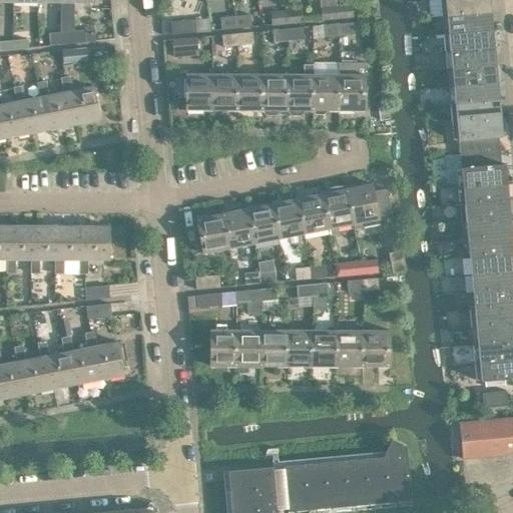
[(86,0),(61,0),(62,3),(60,3),(60,32),(62,32),(63,44),(85,42),(84,30),(73,31),(73,4),(86,4),(86,0)]
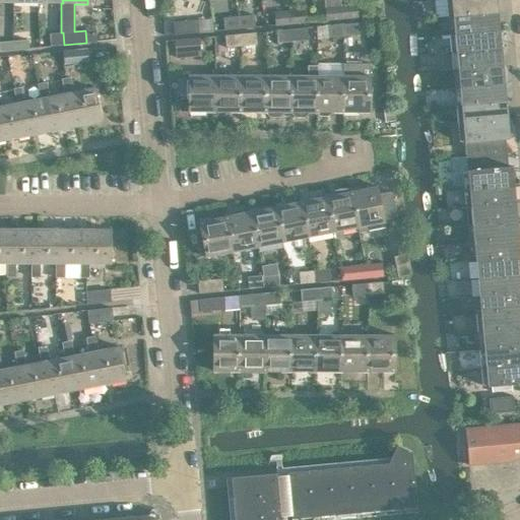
[(451,0),(454,16),(498,12),(497,0),(451,0)]
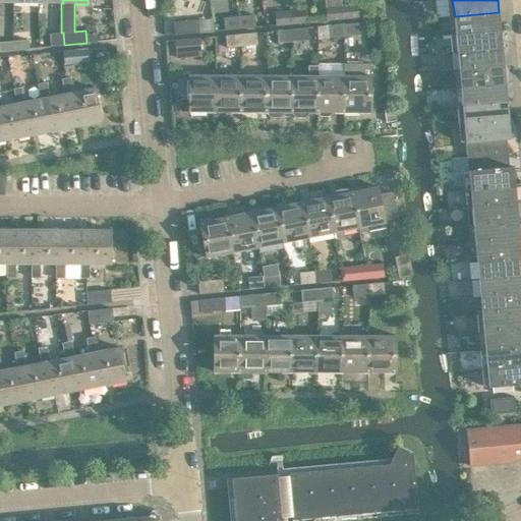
[(342,6),(343,18),(357,16),(356,4),(342,6)]
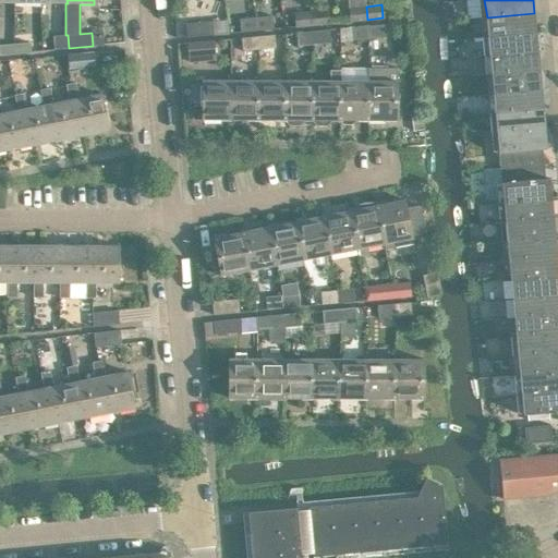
[(367,20),(366,7),(349,8),(350,21),(367,20)]
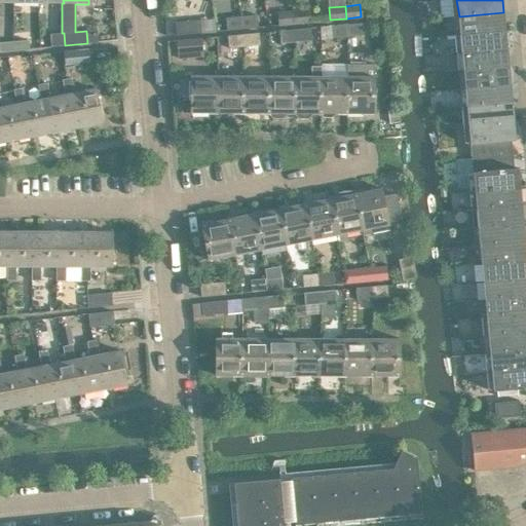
[(293,11),(295,24),(309,22),(308,9),(293,11)]
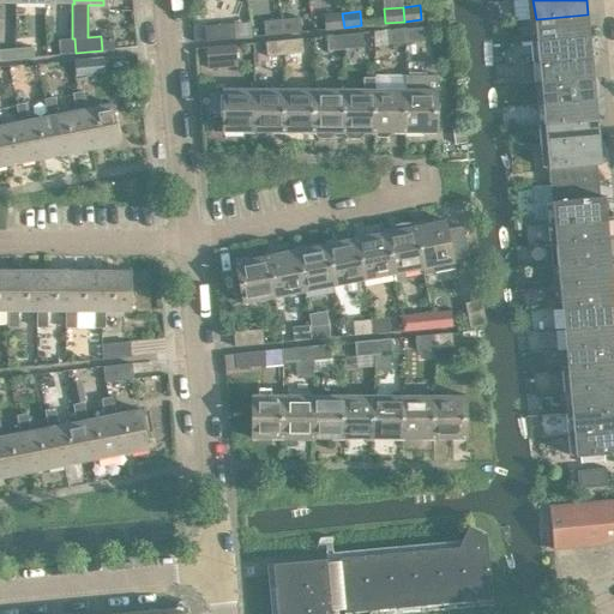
[(344,28),(342,13),(323,14),(325,29),(344,28)]
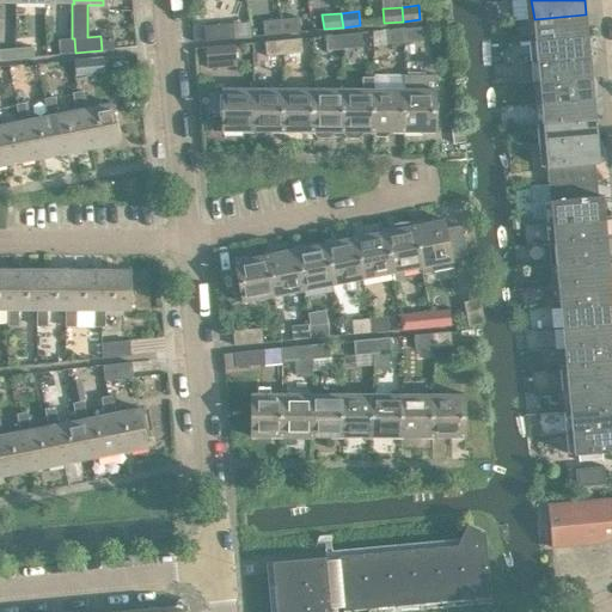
[(588,35),(586,14),(534,19),(536,41),(588,35)]
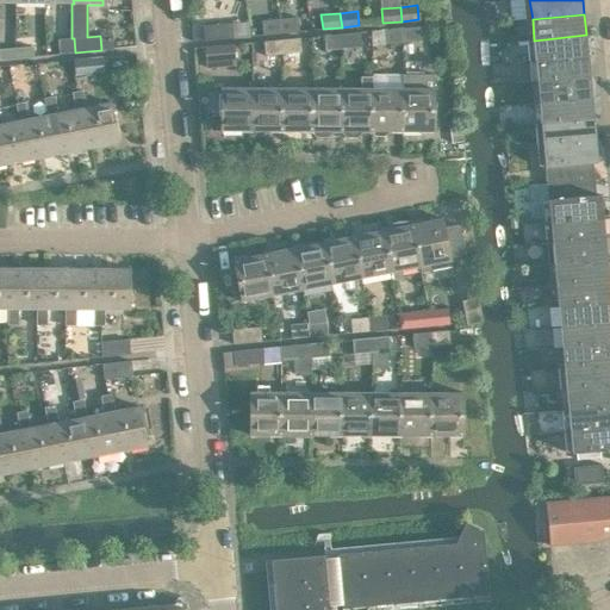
[(281,18),(282,32),(299,31),(297,17),(281,18)]
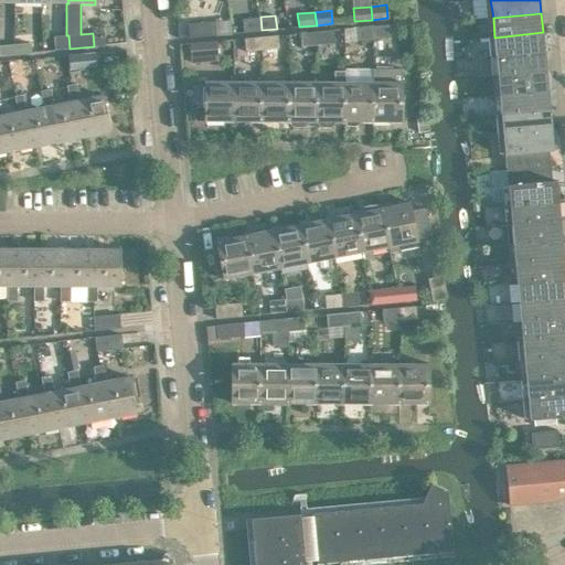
[(262,30),(260,17),(242,19),(243,32),(262,30)]
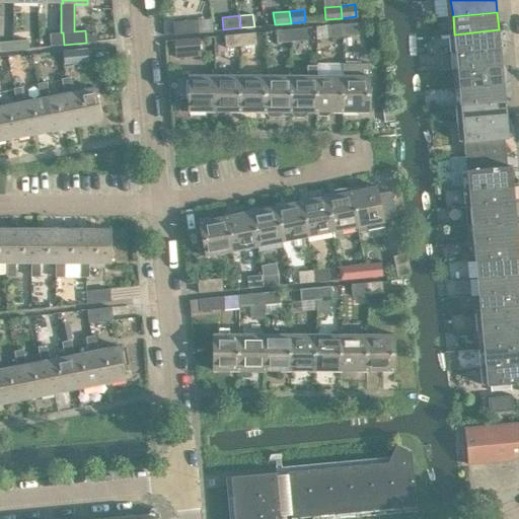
[(174,20),(175,32),(200,30),(199,19),(174,20)]
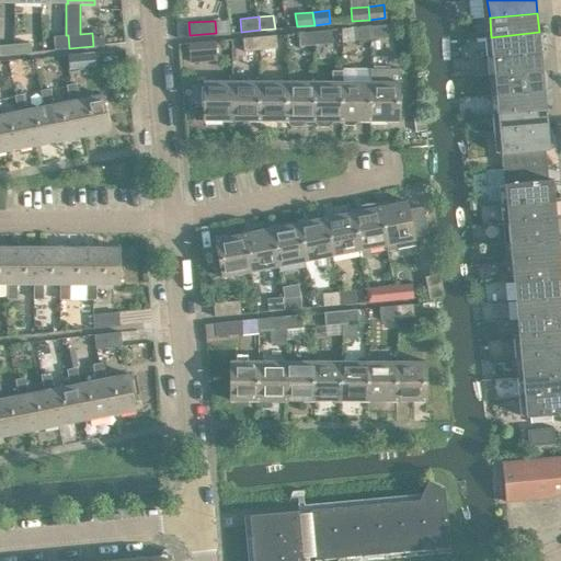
[(370,25),(373,38),(387,37),(386,24),(370,25)]
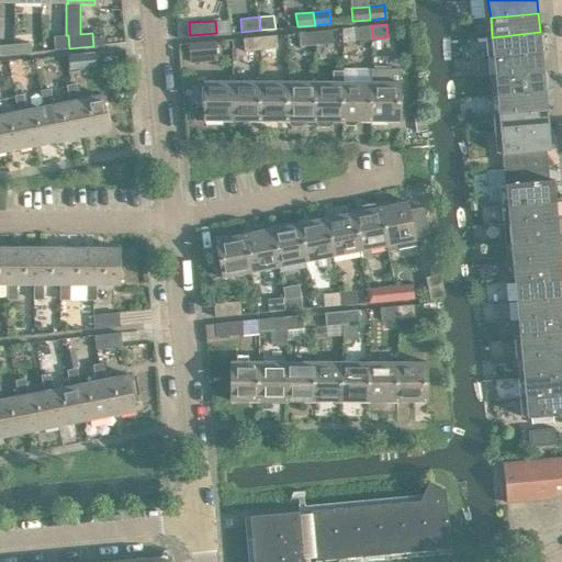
[(373,38),(371,25),(352,27),(353,41),(373,38)]
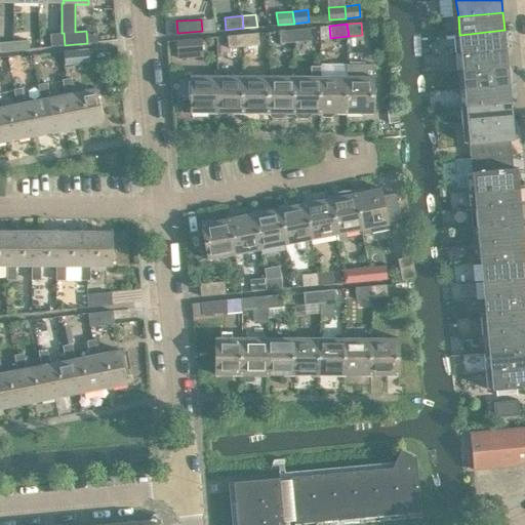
[(295,29),(297,41),(311,40),(310,28),(295,29)]
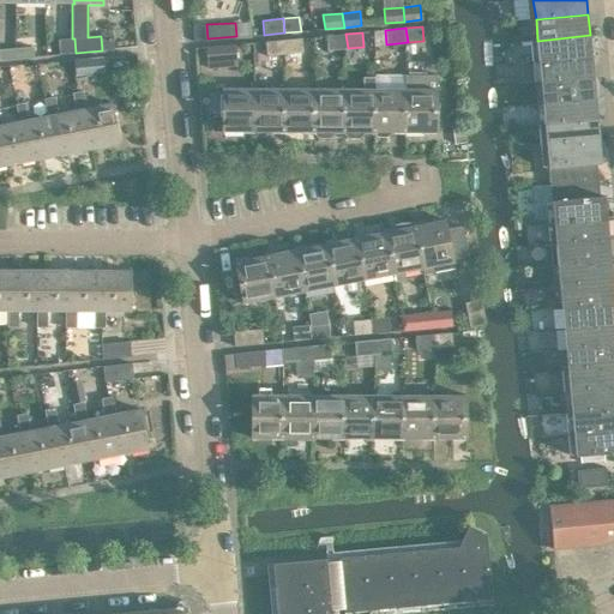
[(348,48),(345,34),(325,36),(326,50),(348,48)]
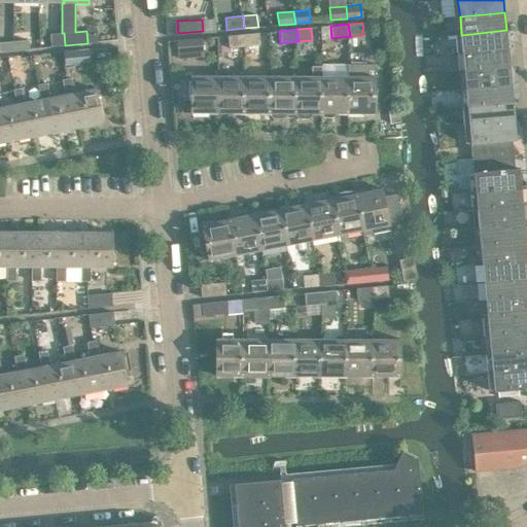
[(506,30),(461,35),(463,53),(508,48),(506,30)]
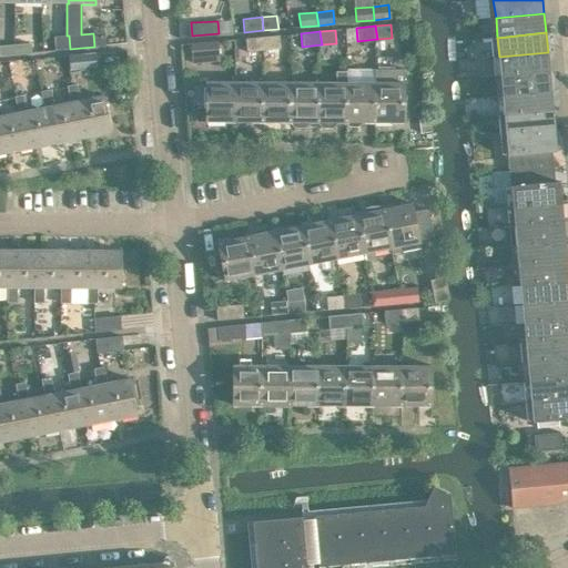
[(264,37),(265,50),(280,48),(279,34),(264,37)]
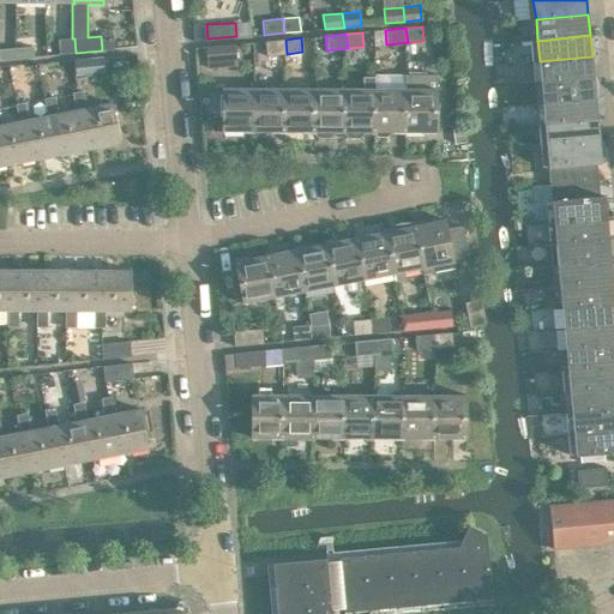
[(59,54),(60,54),(76,53),(74,38),(72,38),(58,40),(59,54)]
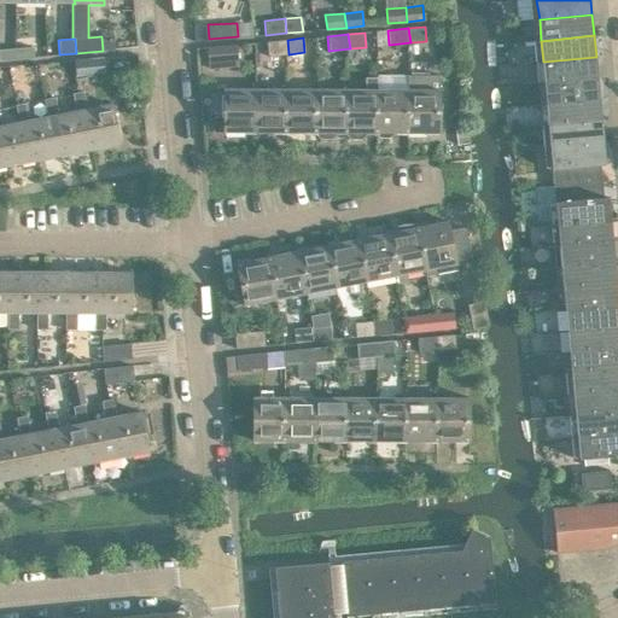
[(289,54),(287,40),(267,41),(268,56),(289,54)]
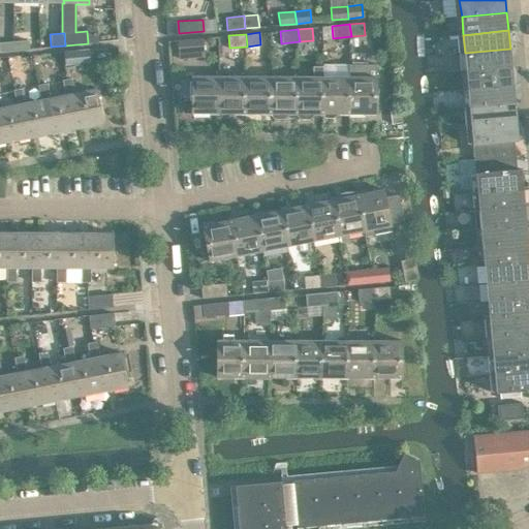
[(204,38),(180,40),(181,53),(205,51),(204,38)]
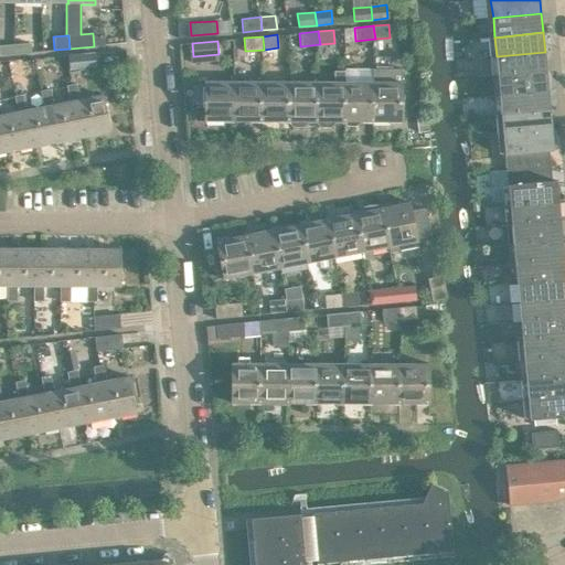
[(18,44),(18,53),(32,52),(32,42),(18,44)]
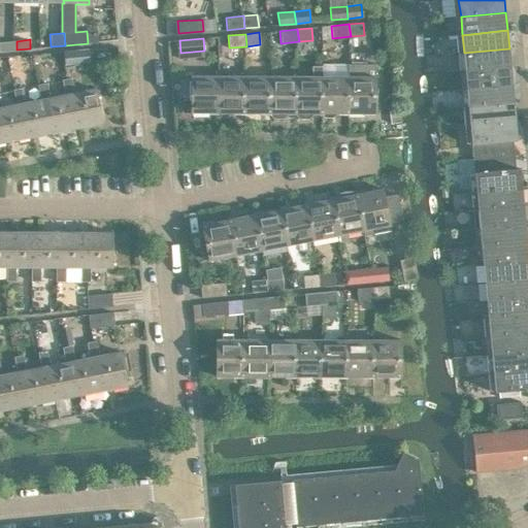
[(17,50),(17,41),(0,41),(0,45),(0,52),(17,50)]
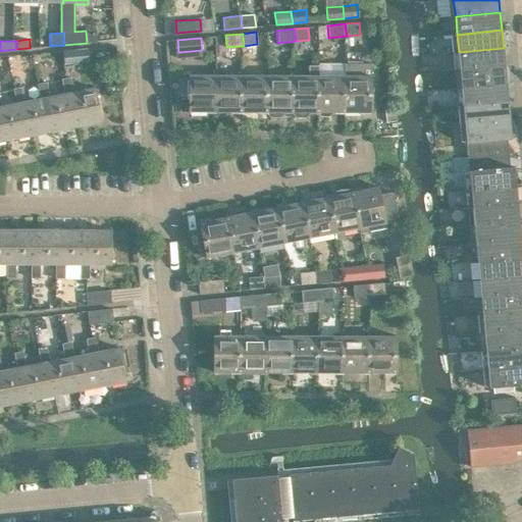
[(504,48),(459,52),(460,70),(505,66),(504,48)]
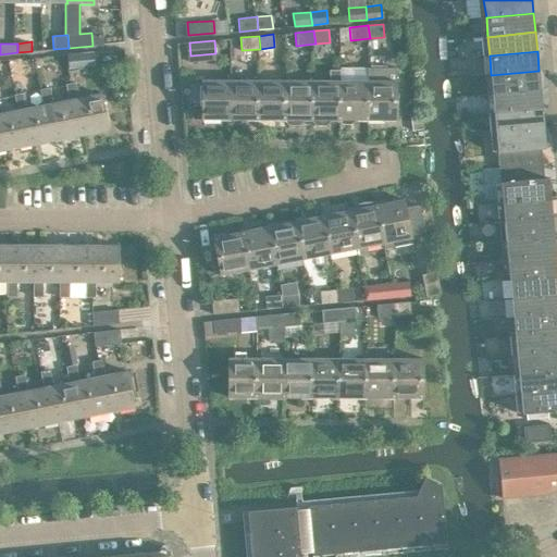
[(96,66),(95,53),(69,56),(70,69),(96,66)]
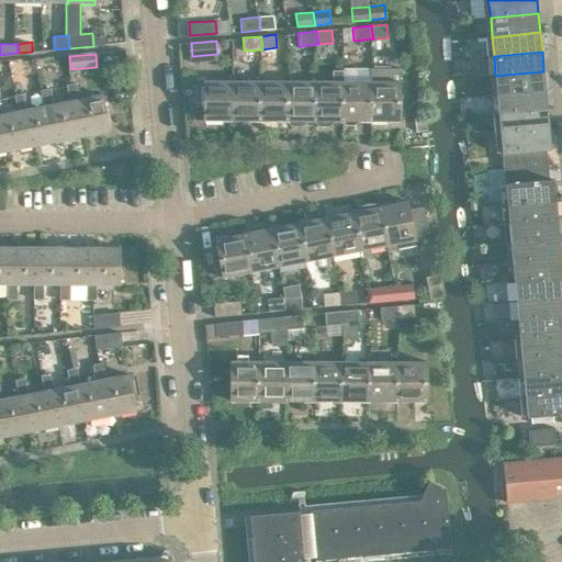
[(371,67),(371,81),(345,81),(344,120),(372,120),(372,67),(371,67)]
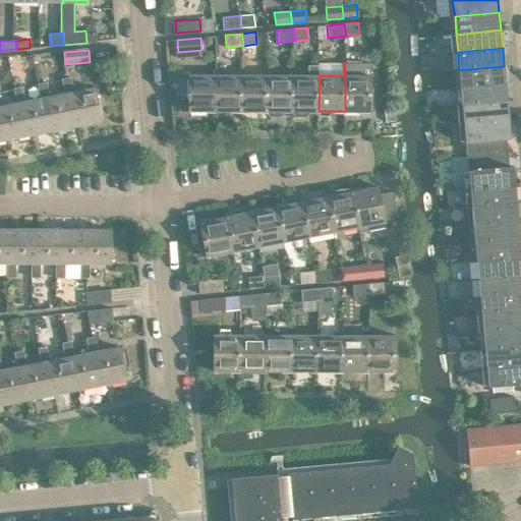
[(345,62),(345,111),(370,111),(370,75),(370,62),(345,62)]
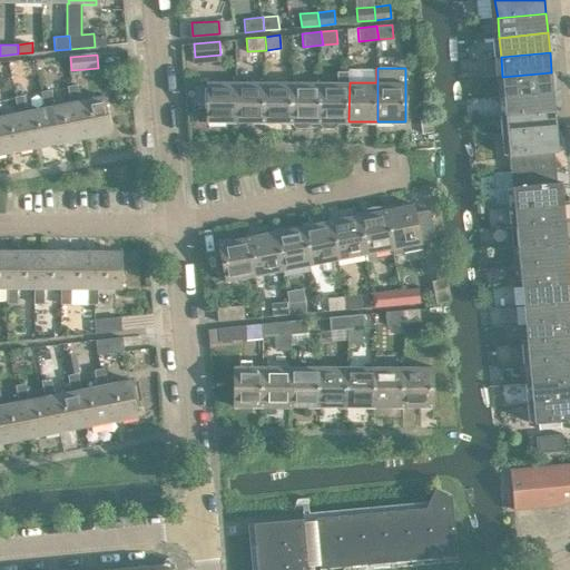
[(340,125),(340,121),(349,121),(350,82),(346,81),(346,71),(336,71),(336,81),(322,81),(322,121),(322,125),(326,129),(336,129),(340,125)]
